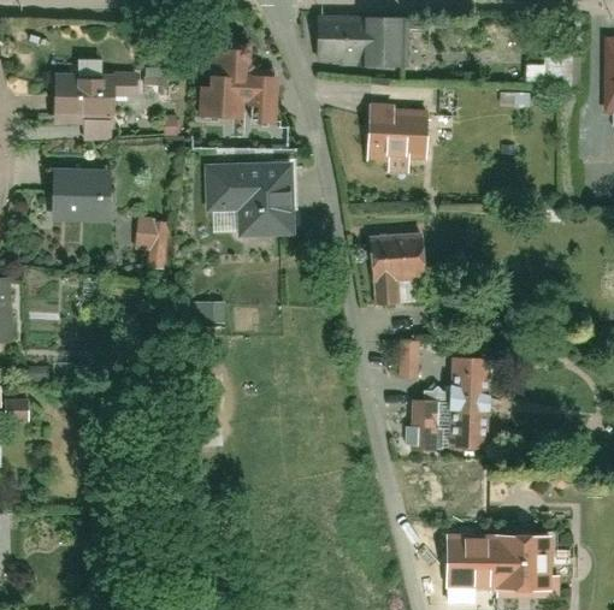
[(316,64),(399,70),(401,21),(361,18),(361,28),(317,25),(316,64)]
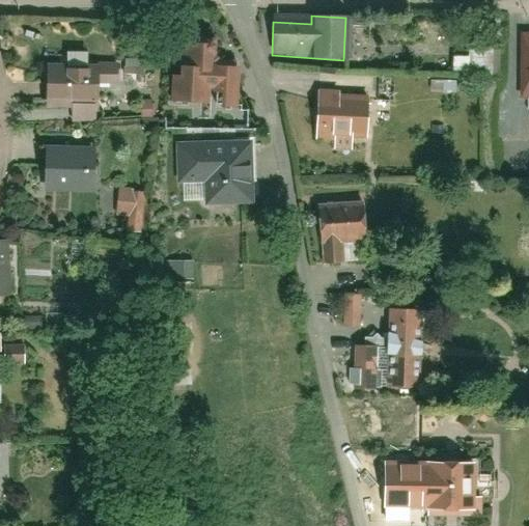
[(528,30),(519,30),(518,97),(528,95),(528,30)]
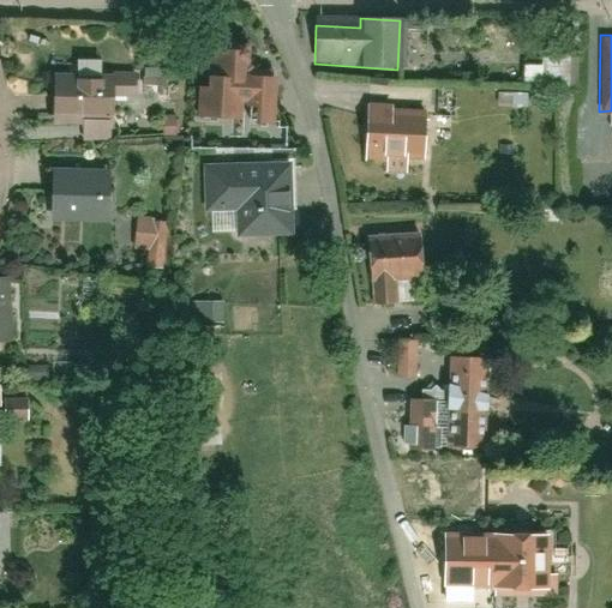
[(243,50),(201,47),(195,118),(235,121),(238,102),(251,103),(249,121),(268,122),(271,77),(240,76),(243,50)]
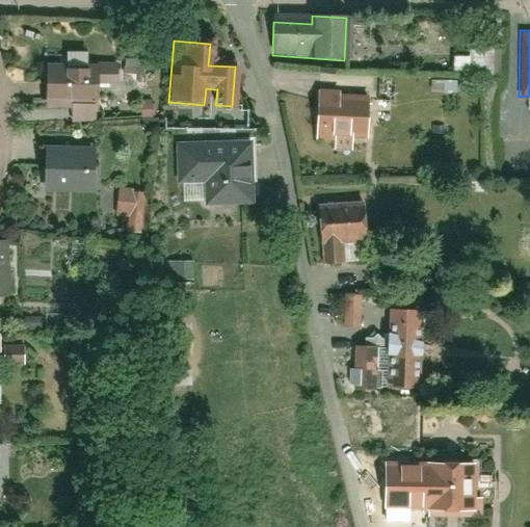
[(46,61),(45,106),(97,107),(99,62),(46,61)]
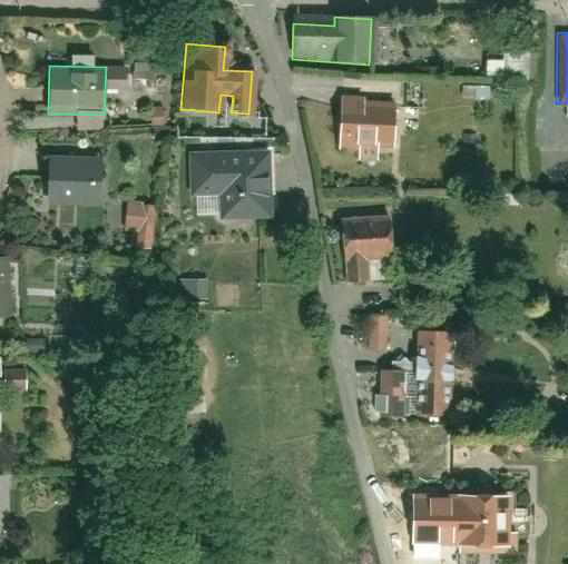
[(343,98),(339,147),(391,150),(397,100),(343,98)]
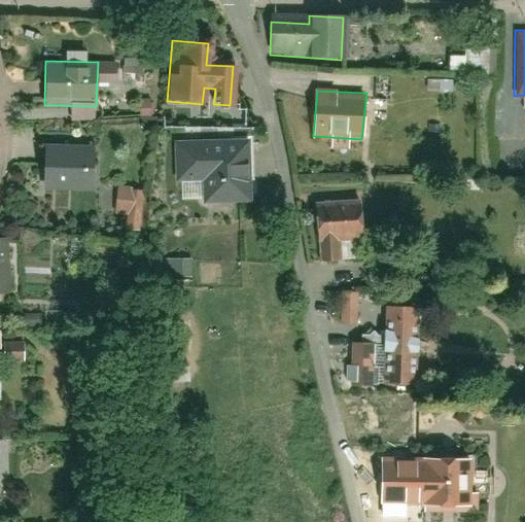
[(207,202),(251,201),(248,140),(172,141),(174,178),(205,177),(207,202)]
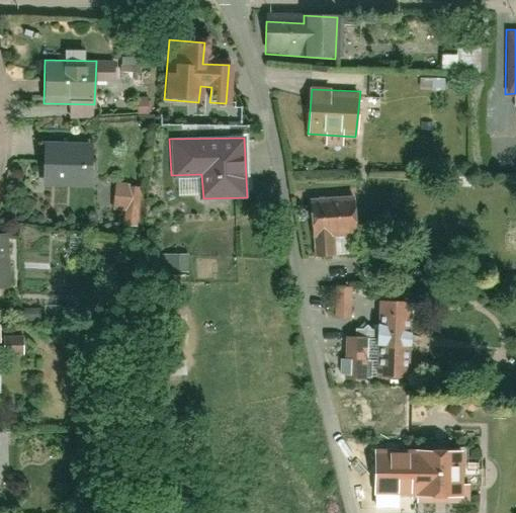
[(44,141),(44,186),(91,185),(90,141),(44,141)]
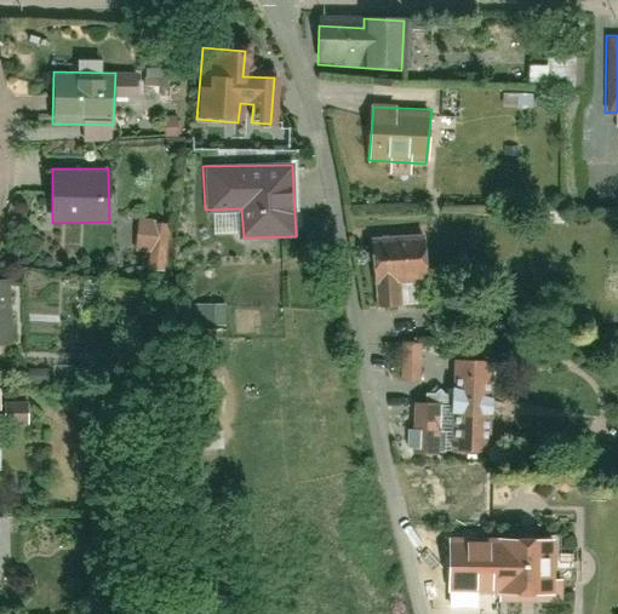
[(370,237),(373,305),(396,304),(396,281),(425,280),(423,236),(370,237)]
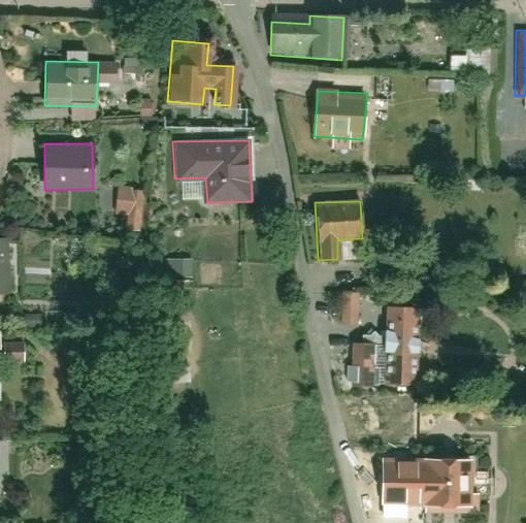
[(0,292),(11,292),(9,236),(0,236),(0,292)]
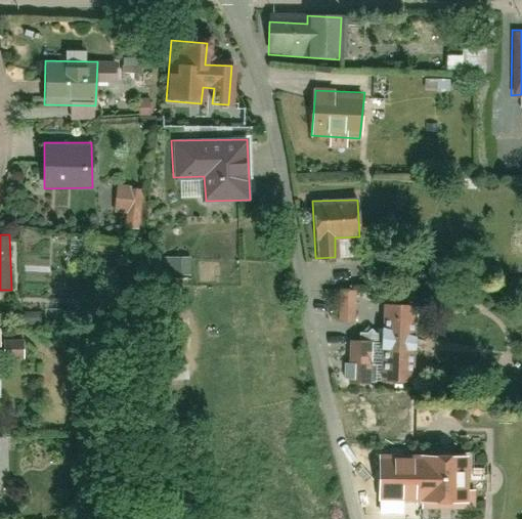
[(382,381),(412,383),(416,307),(384,305),(383,342),(382,381)]
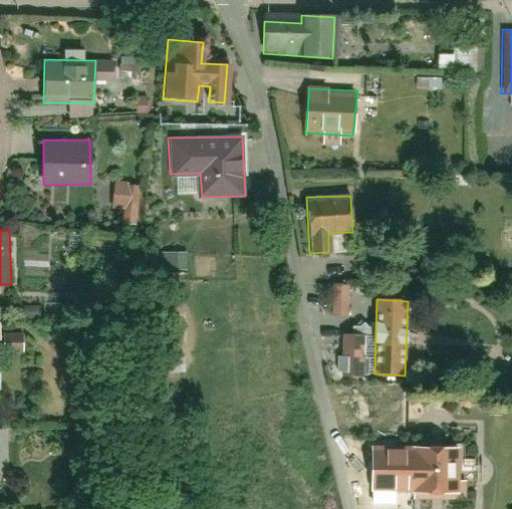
[(374,373),(375,335),(341,334),(339,372),(374,373)]
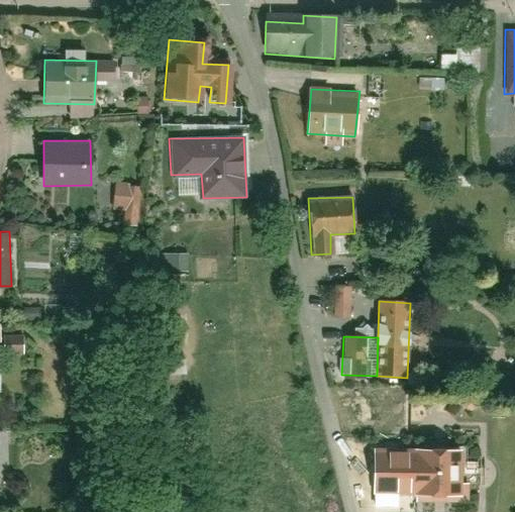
[(374,497),(461,497),(460,448),(374,449),(374,497)]
